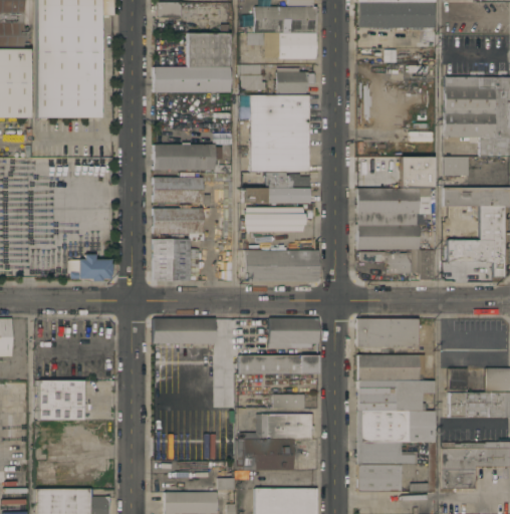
[(0,0),(25,0),(25,49),(0,49),(0,0)]
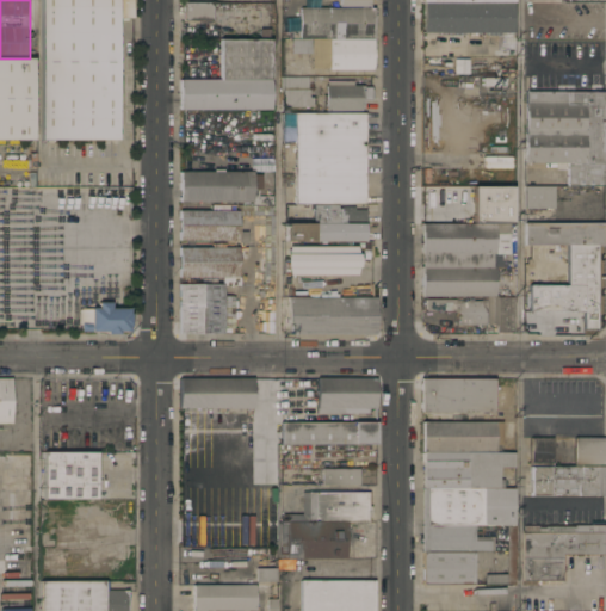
[(43,0),(135,0),(135,18),(121,18),(121,141),(43,141),(43,0)]
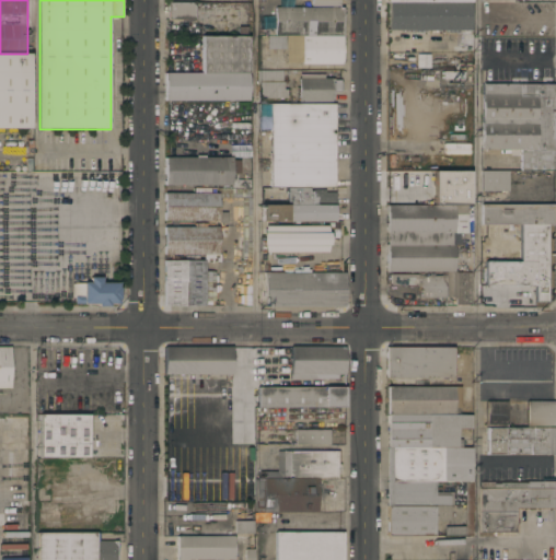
[(198,2),(198,20),(172,20),(172,2),(198,2)]
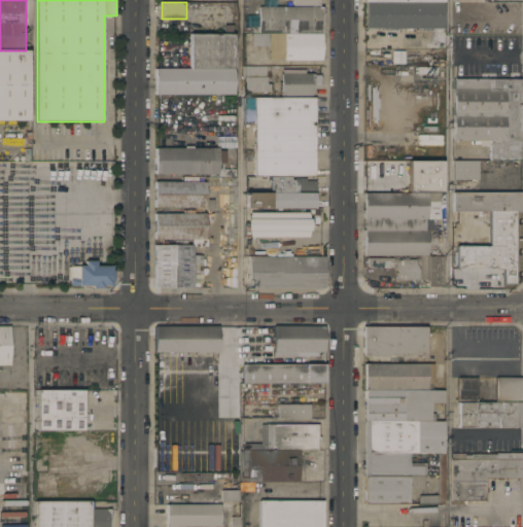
[(446,2),(446,28),(370,28),(370,2),(446,2)]
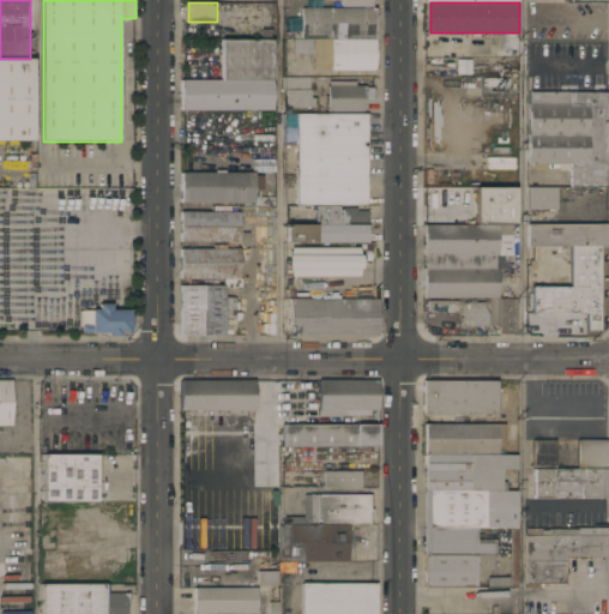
[(299,30),(305,30),(306,8),(379,8),(379,38),(297,40),(299,30)]
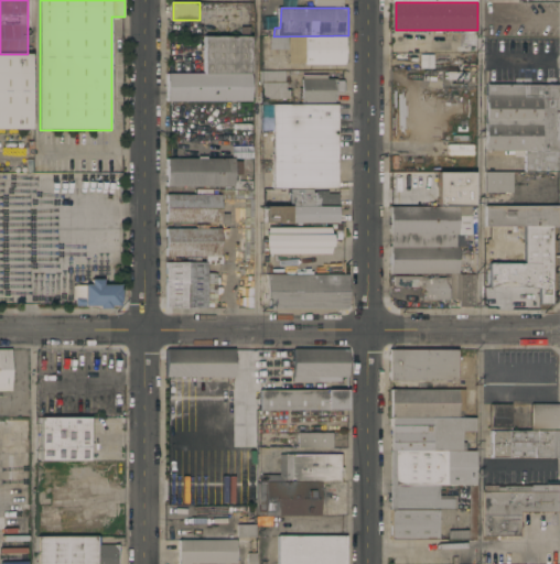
[(217,21),(217,35),(202,36),(202,21),(217,21)]
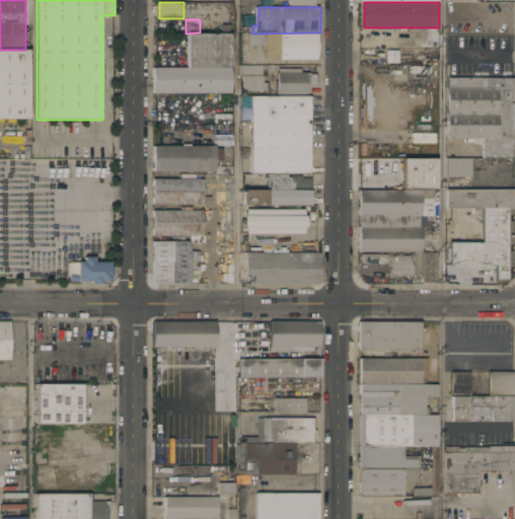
[(320,32),(320,60),(283,59),(283,58),(268,58),(269,46),(250,46),(250,33),(251,33),(320,32)]
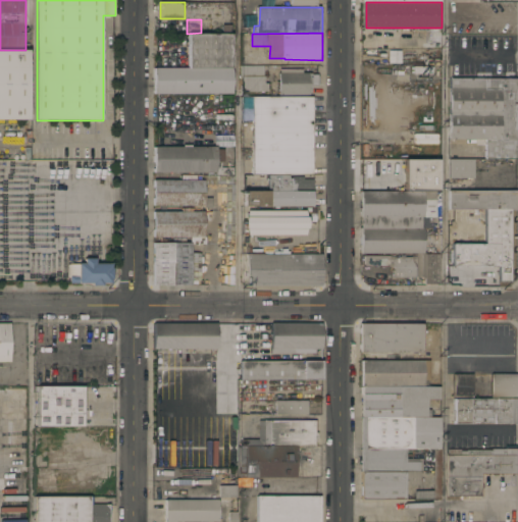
[(235,34),(236,93),(157,94),(156,68),(192,67),(192,35),(235,34)]
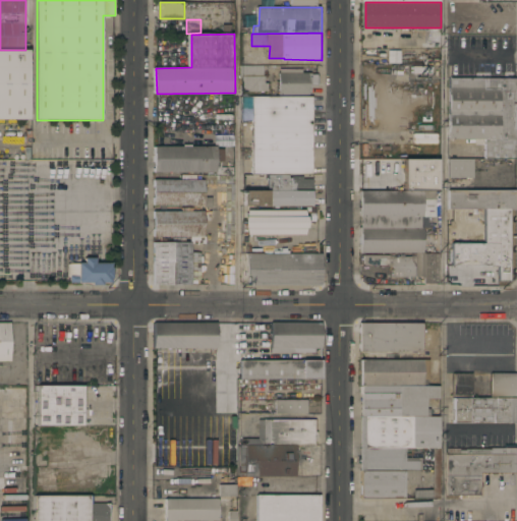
[(32,50),(32,120),(0,120),(0,50),(25,50),(32,50)]
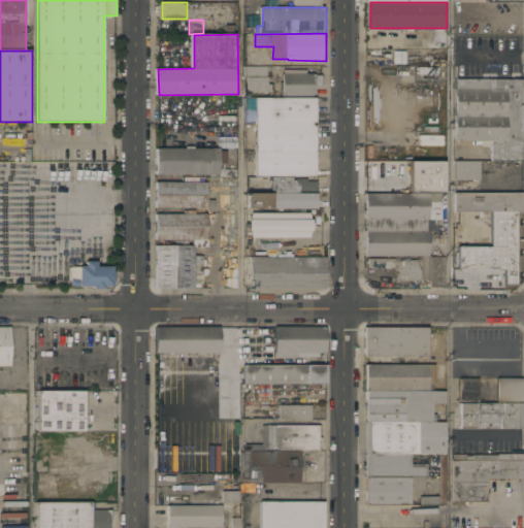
[(396,52),(408,52),(408,64),(396,64),(396,52)]
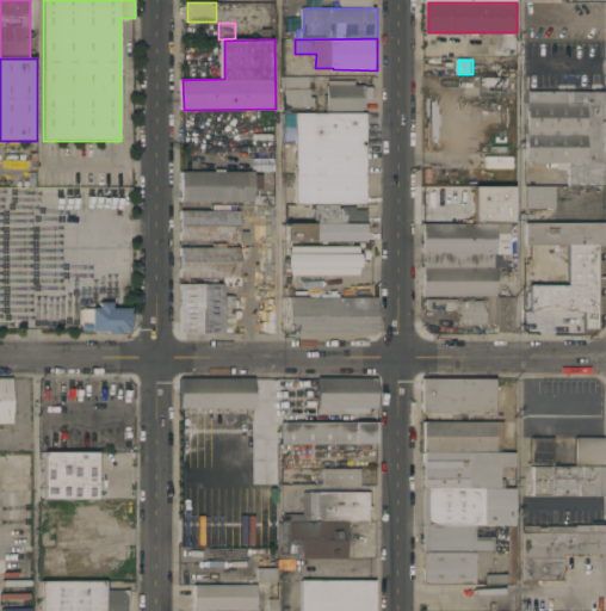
[(311,76),(311,90),(313,90),(313,98),(316,98),(316,107),(289,107),(289,96),(286,96),(286,76),(311,76)]
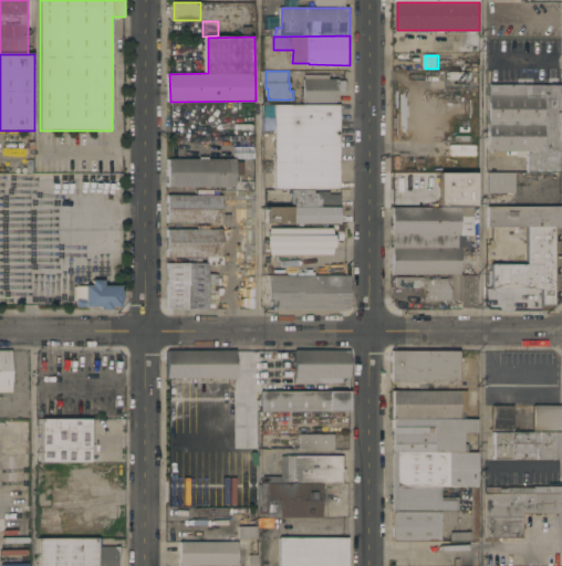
[(451,81),(451,72),(472,72),(472,81),(451,81)]
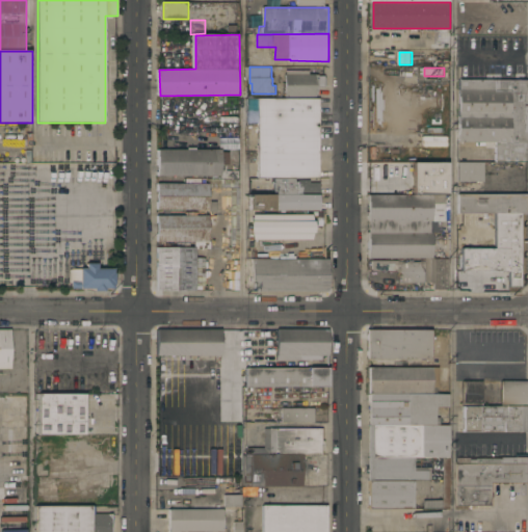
[(311,71),(311,74),(317,74),(317,76),(319,76),(326,76),(326,88),(318,88),(319,97),(287,97),(287,74),(288,74),(288,71),(311,71)]
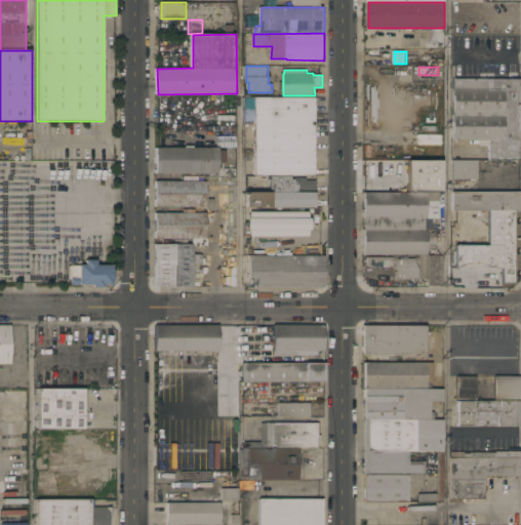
[(520,161),(490,160),(491,140),(454,139),(455,79),(520,79),(520,161)]
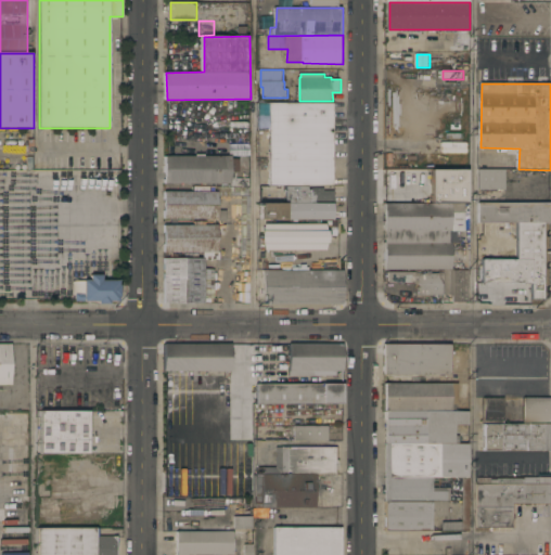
[(335,103),(335,186),(271,185),(271,103),(335,103)]
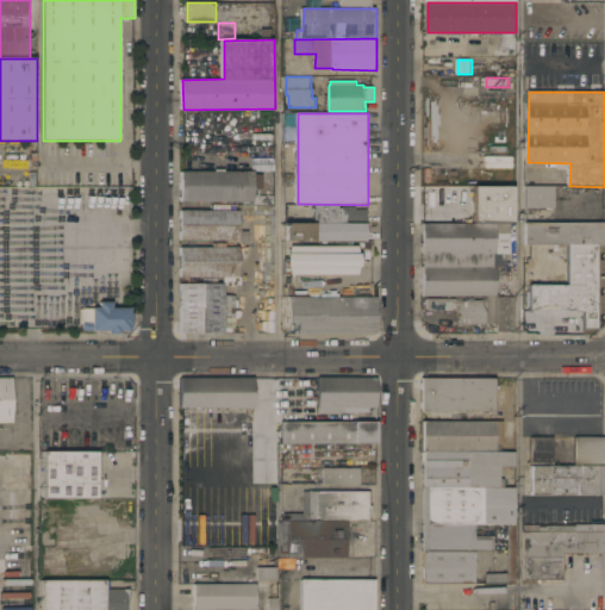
[(256,205),(256,201),(184,201),(184,172),(217,172),(217,169),(225,169),(225,165),(229,165),(229,162),(253,162),(253,165),(256,165),(256,174),(264,174),(264,188),(262,188),(262,192),(263,192),(263,193),(267,194),(267,195),(276,195),(276,205),(256,205)]
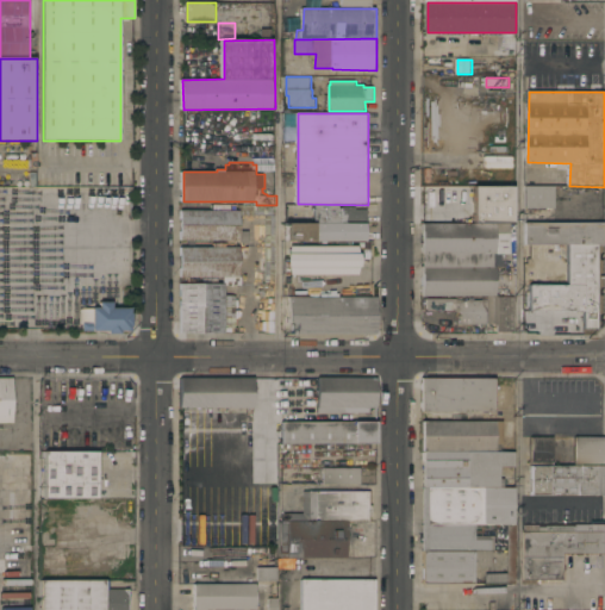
[(556,186),(556,209),(528,209),(528,186),(556,186)]
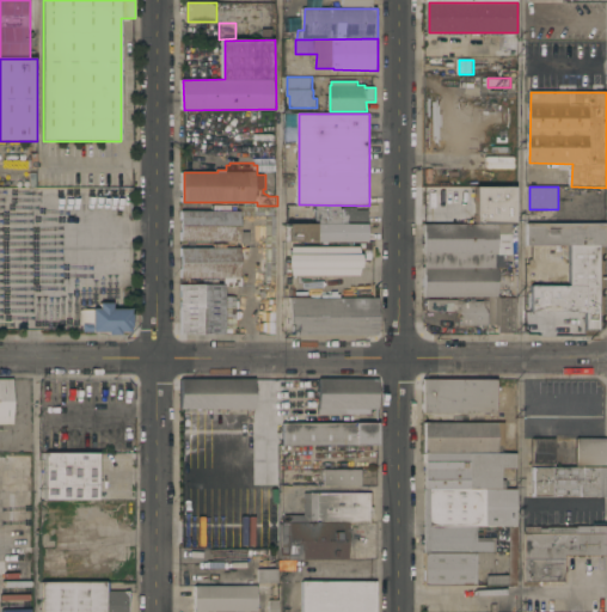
[(277,206),(277,216),(277,292),(265,292),(265,285),(268,285),(268,216),(243,216),(243,206),(257,206),(277,206)]
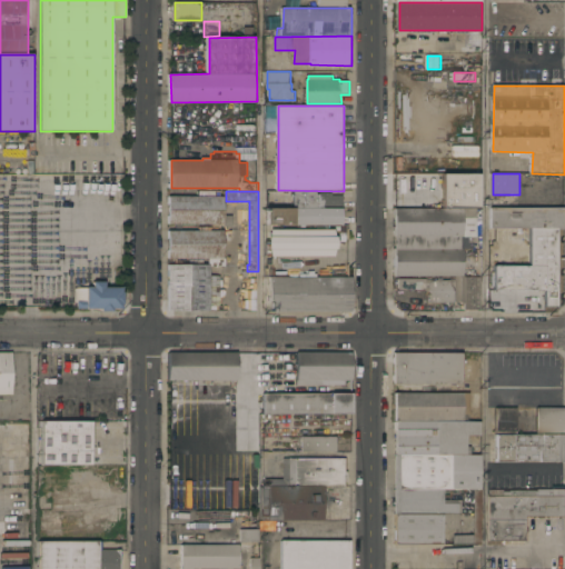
[(296,191),(317,191),(317,195),(321,195),(321,192),(335,192),(335,196),(345,196),(345,208),(344,208),(296,208),(296,191)]
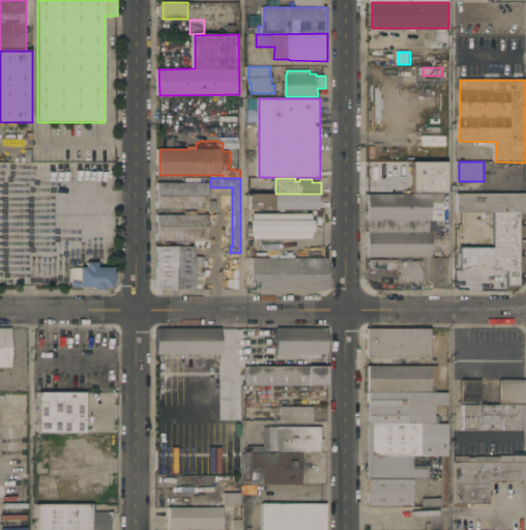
[(210,183),(210,209),(158,209),(158,183),(210,183)]
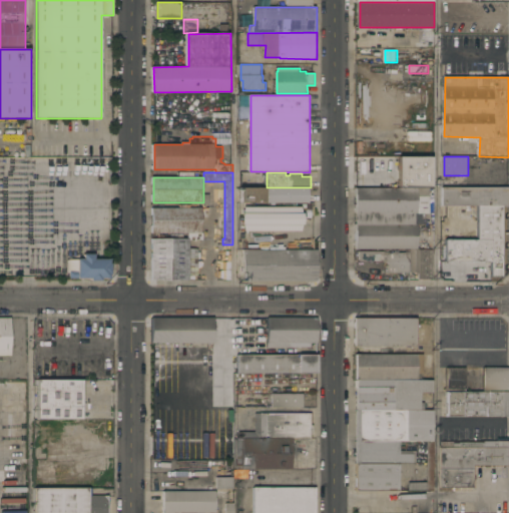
[(310,187),(310,202),(242,202),(242,187),(267,187),(310,187)]
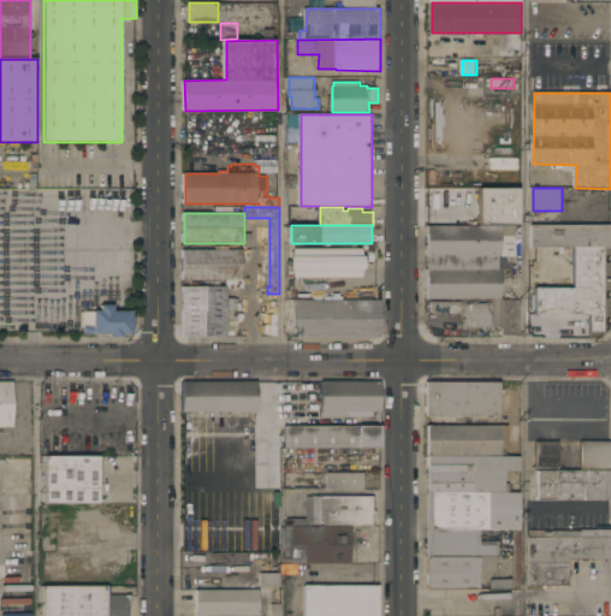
[(532,248),(532,225),(610,225),(610,248),(605,248),(568,248),(532,248)]
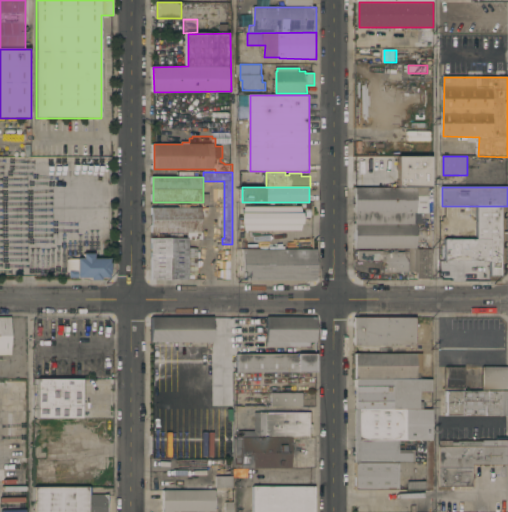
[(430,188),(430,213),(415,213),(416,223),(417,223),(417,249),(356,249),(356,188),(430,188)]
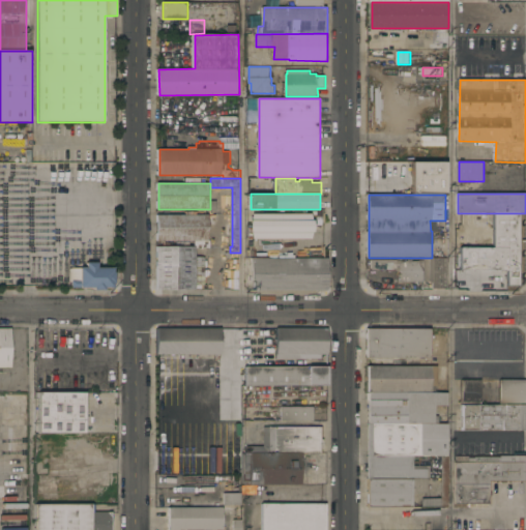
[(521,270),(523,270),(523,284),(521,284),(521,286),(498,286),(498,270),(462,270),(462,247),(495,247),(495,227),(489,227),(489,213),(521,213),(521,270)]
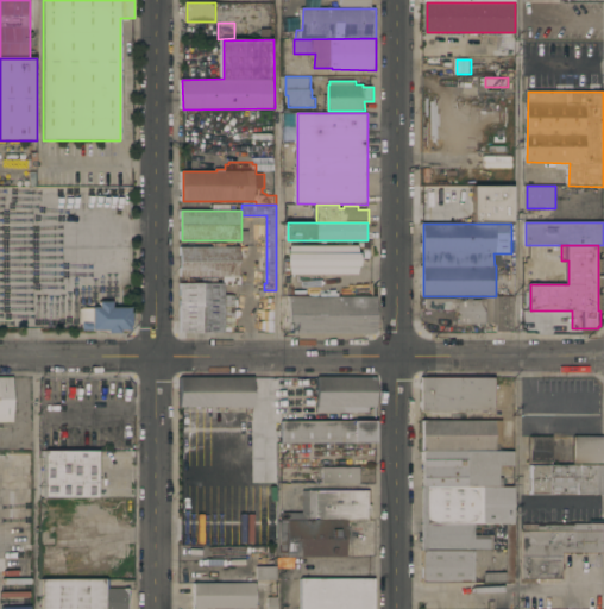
[(241,248),(241,277),(182,277),(182,246),(241,248)]
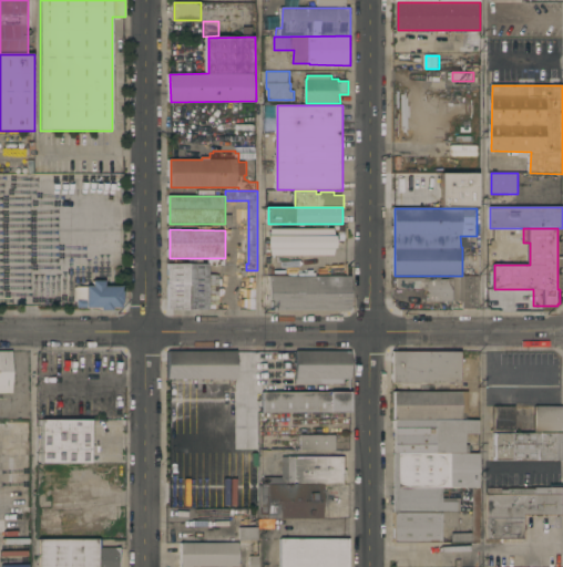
[(335,229),(338,243),(335,256),(272,256),(269,243),(272,229),(335,229)]
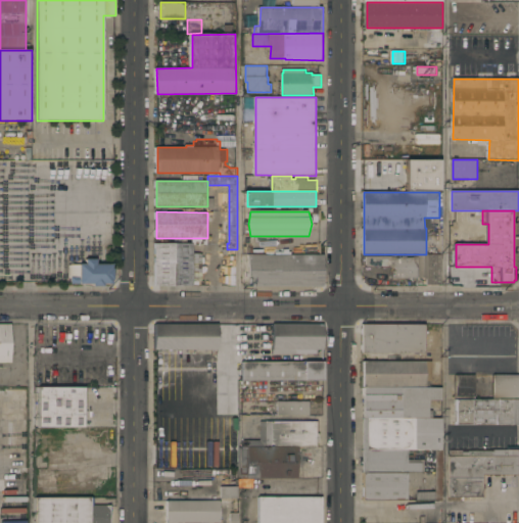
[(195,243),(195,253),(203,253),(203,282),(194,282),(194,286),(156,286),(156,243),(195,243)]
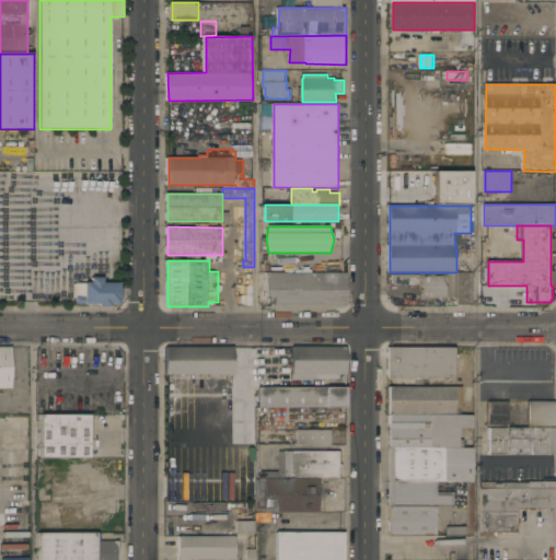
[(348,272),(348,306),(268,306),(268,272),(281,272),(281,267),(304,267),(304,272),(348,272)]
